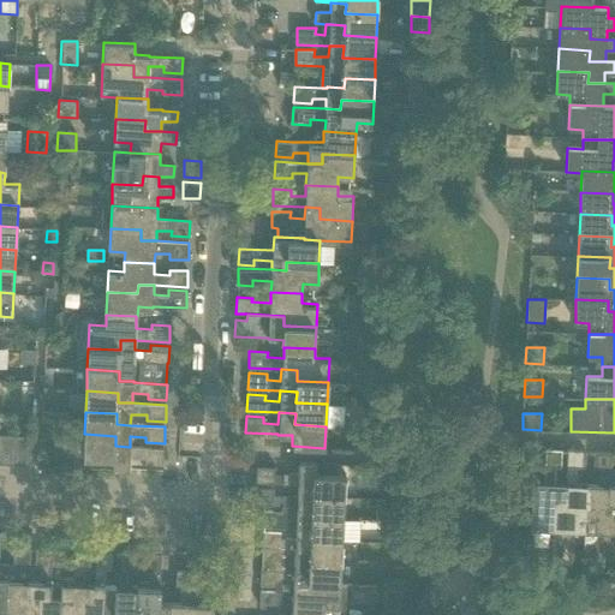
[(84,434),(83,457),(113,458),(113,469),(129,469),(129,458),(145,459),(145,464),(163,465),(165,448),(130,447),(115,446),(115,436),(84,434)]
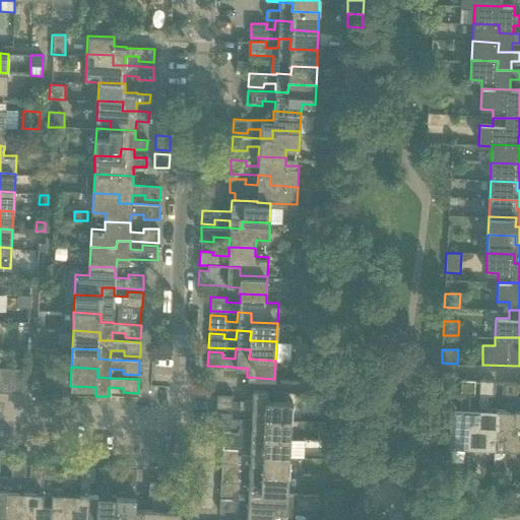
[(2,368),(1,393),(13,393),(14,369),(2,368)]
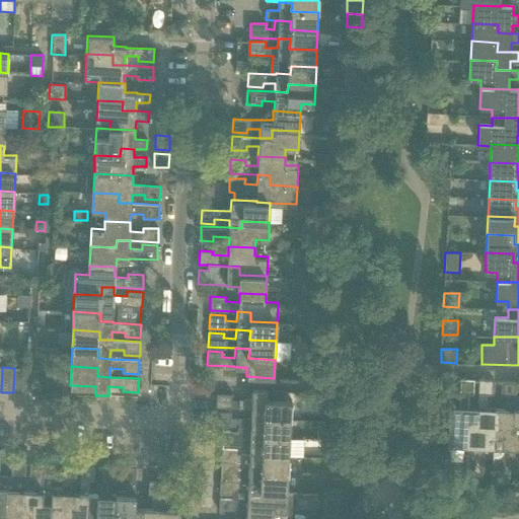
[(14,368),(13,392),(25,393),(26,369),(14,368)]
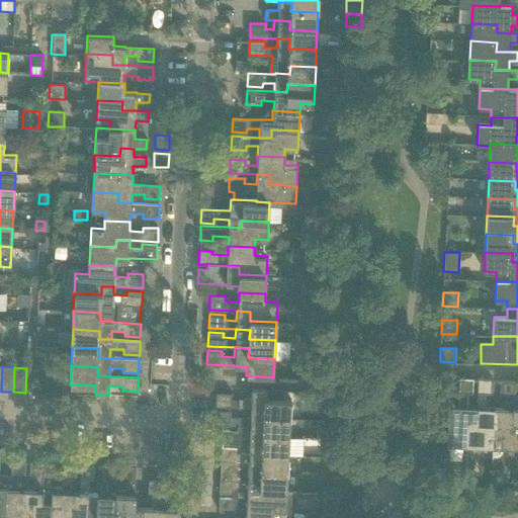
[(447,445),(465,446),(467,419),(477,419),(478,404),(467,404),(468,392),(473,392),(473,378),(460,377),(459,403),(449,402),(447,445)]
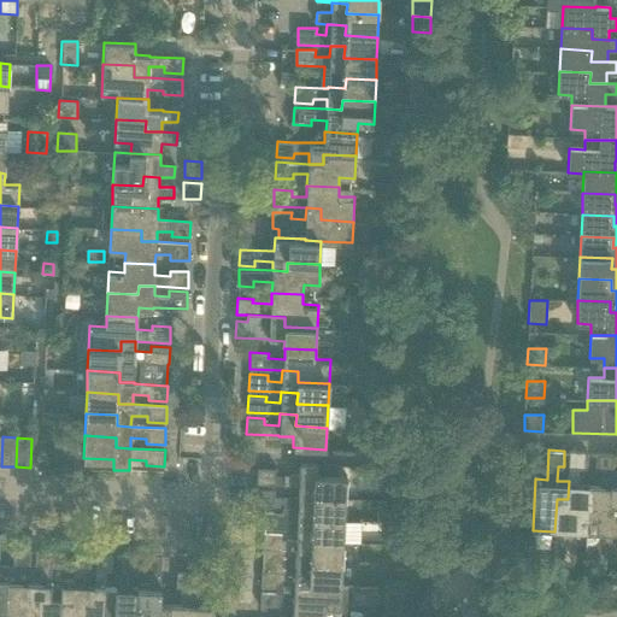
[(554,532),(587,533),(589,482),(579,481),(580,466),(586,466),(587,452),(570,451),(569,481),(568,499),(557,499),(554,532)]
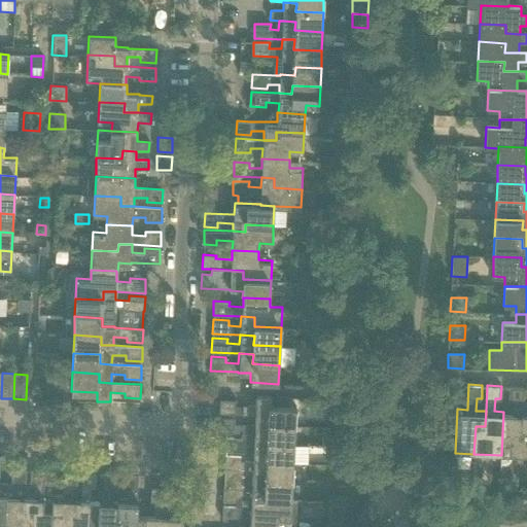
[(501,455),(501,465),(504,465),(508,463),(512,460),(512,456),(526,456),(526,428),(522,428),(523,413),(522,413),(523,388),(510,387),(508,402),(513,403),(513,412),(503,412),(501,455)]
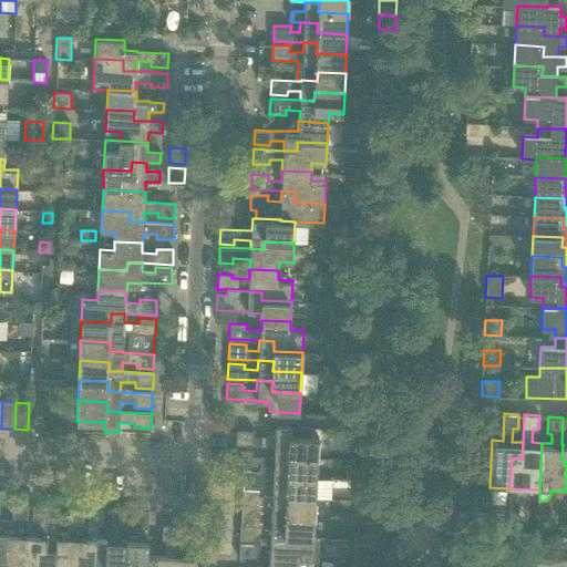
[(260,446),(275,446),(288,447),(288,457),(318,459),(318,437),(291,436),(291,425),(276,425),(275,436),(260,435),(260,446)]
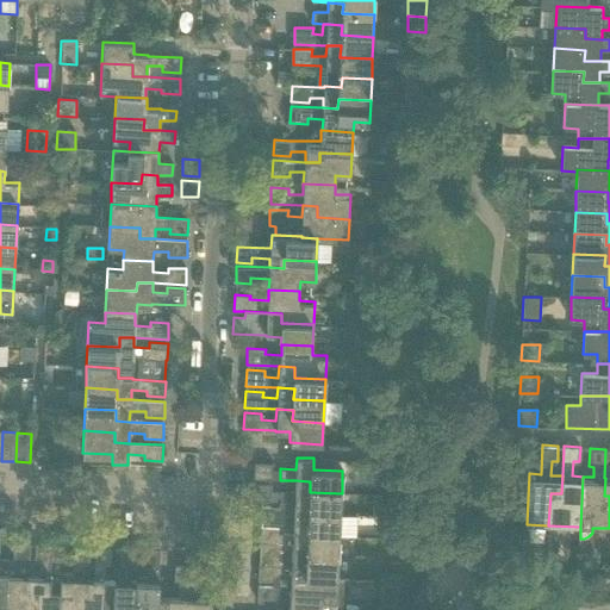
[(254,461),(254,478),(272,479),(272,461),(254,461)]
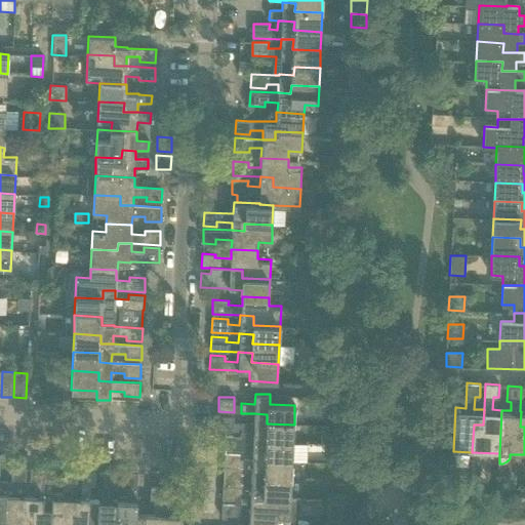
[(240,431),(253,432),(267,432),(266,442),(293,443),(294,425),(267,423),(267,414),(254,413),(253,422),(241,421),(240,431)]
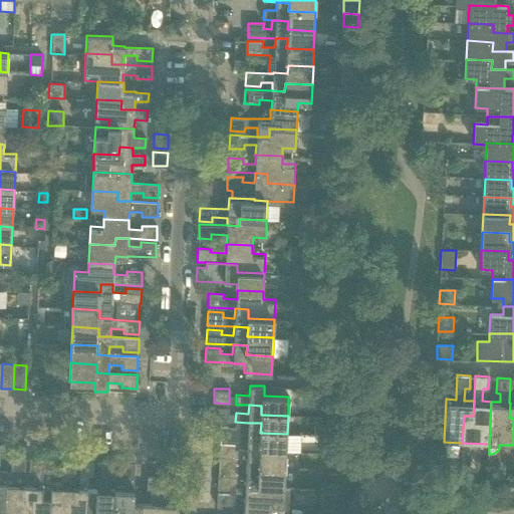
[(213,421),(220,421),(228,422),(228,409),(213,408),(213,421)]
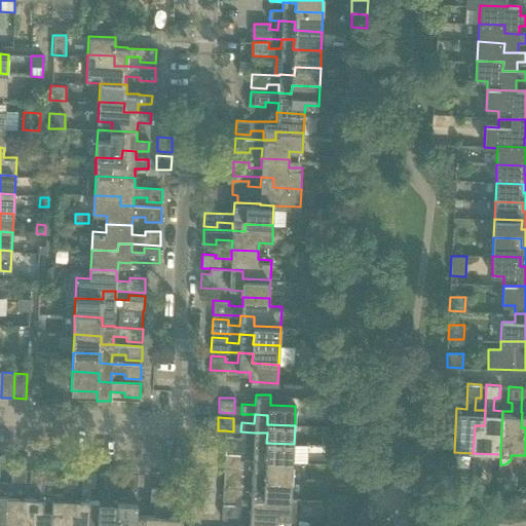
[(224,436),(224,450),(253,451),(266,452),(265,461),(293,462),(294,444),(266,443),(267,433),(254,433),(240,431),(240,437),(224,436)]
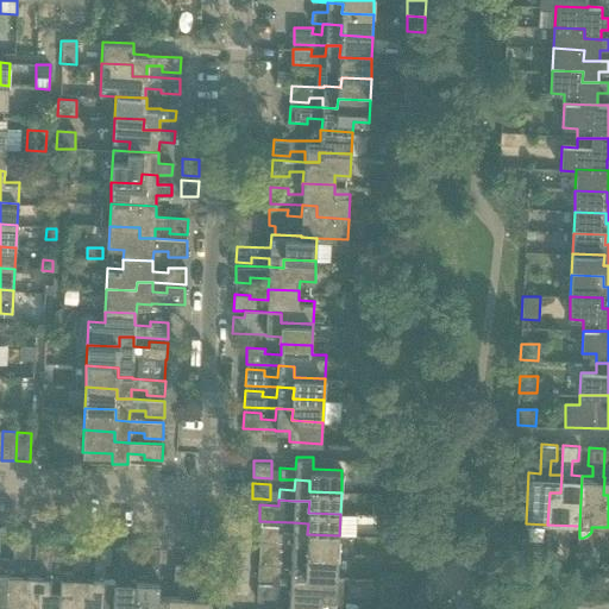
[(258,542),(259,542),(292,544),(292,545),(307,545),(306,556),(338,557),(339,535),(307,534),(308,523),(293,522),(292,533),(277,532),(277,527),(259,526),(258,542)]
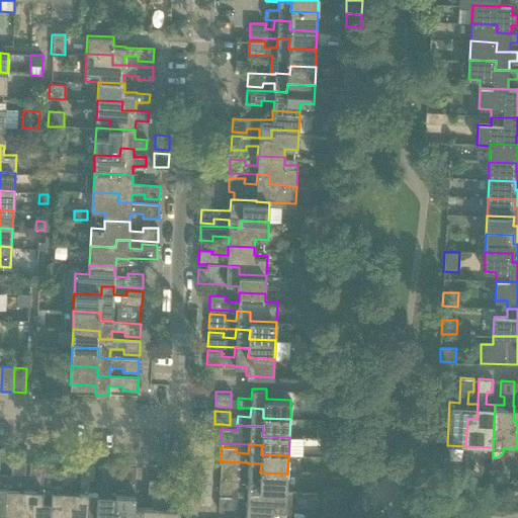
[(0,476),(0,488),(6,488),(5,489),(4,516),(13,516),(12,517),(32,517),(33,504),(24,503),(25,490),(26,461),(12,460),(12,477),(0,476)]
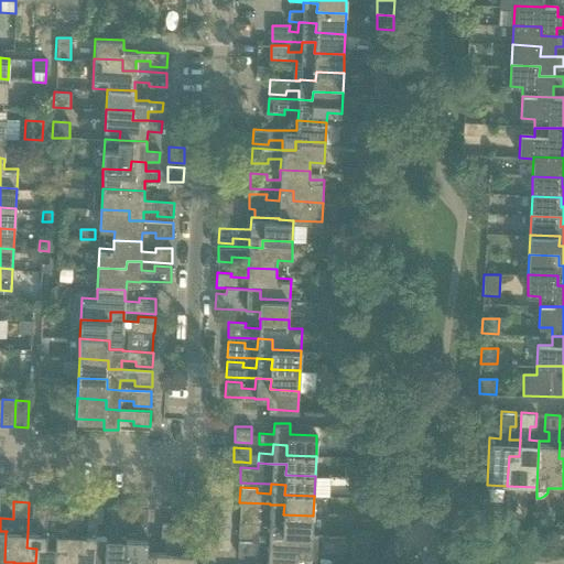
[(35,563),(54,563),(55,549),(47,549),(47,533),(49,503),(33,502),(32,520),(38,520),(38,533),(28,533),(26,548),(36,549),(35,563)]
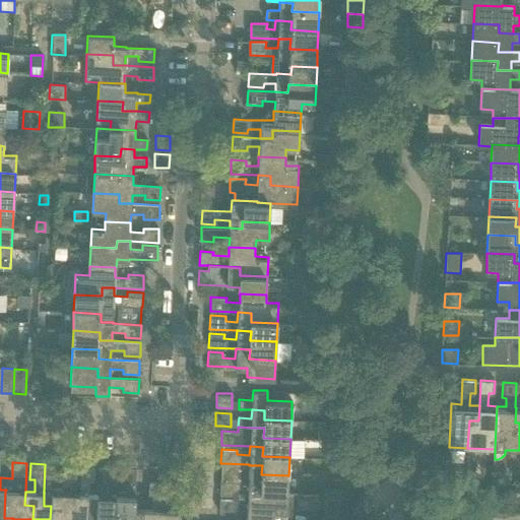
[(234,496),(234,500),(260,501),(261,492),(287,494),(288,475),(261,474),(262,465),(249,465),(249,464),(221,463),(220,481),(219,481),(218,495),(234,496)]
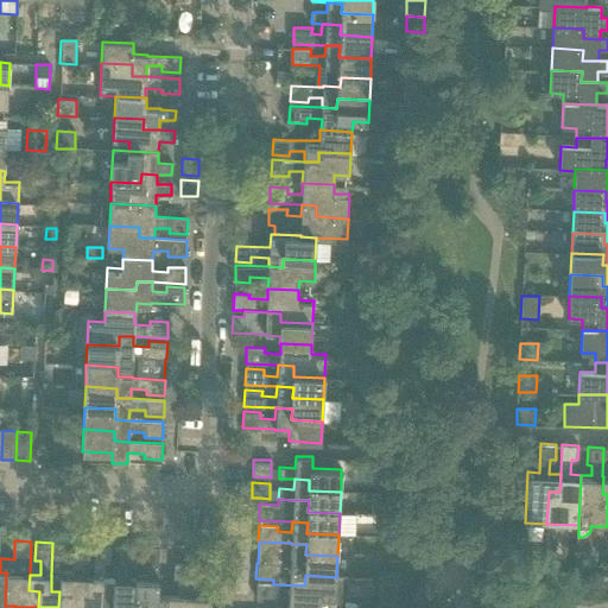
[(58,607),(81,607),(82,593),(93,594),(94,577),(83,577),(83,562),(89,562),(89,544),(74,544),(73,576),(59,576),(59,591),(58,607)]
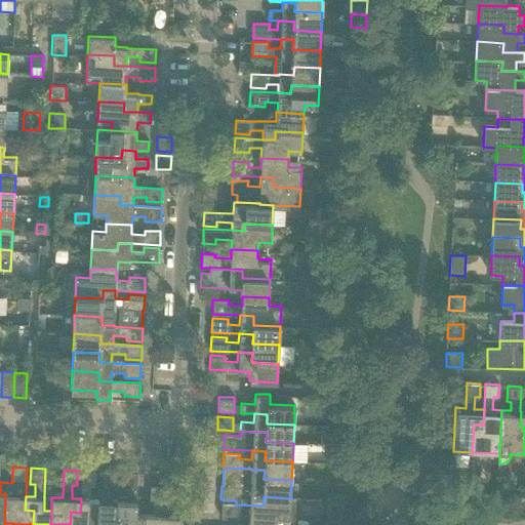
[(97,524),(99,499),(90,498),(91,486),(95,486),(95,471),(82,470),(81,498),(80,513),(71,512),(70,524),(97,524)]
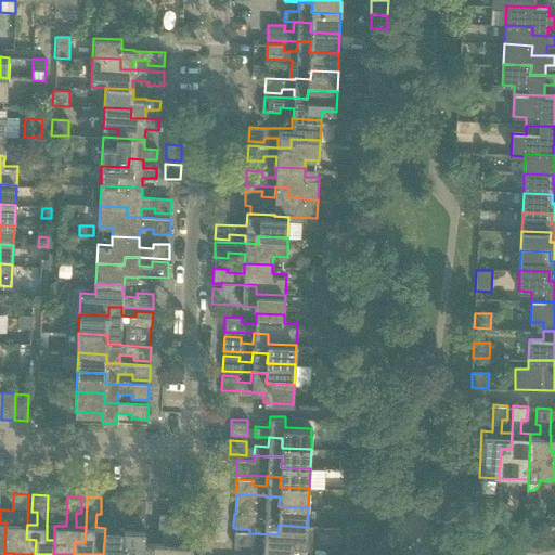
[(132,554),(133,543),(125,543),(125,528),(126,499),(112,498),(111,514),(115,515),(115,528),(105,528),(103,554),(132,554)]
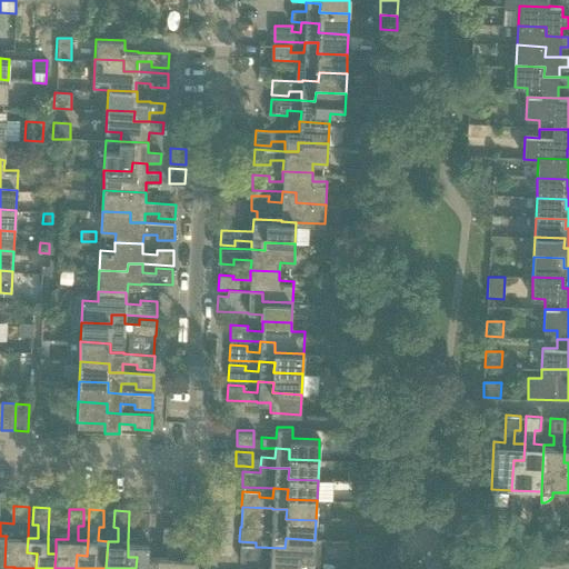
[(136,568),(157,568),(158,558),(158,557),(148,557),(149,542),(148,542),(149,512),(135,511),(133,528),(138,528),(138,542),(128,541),(128,557),(137,557),(136,568)]
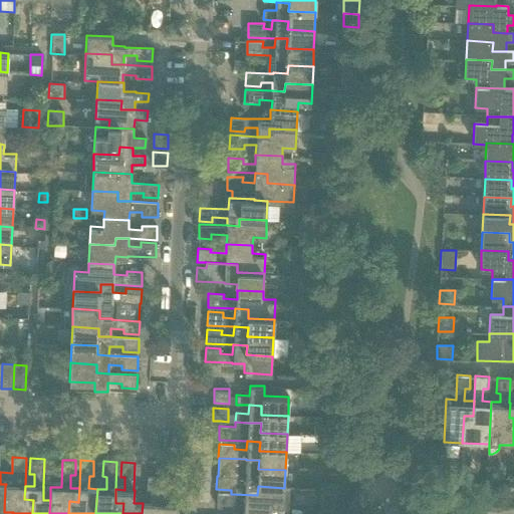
[(160,513),(161,505),(162,477),(148,477),(147,492),(152,492),(152,504),(143,504),(142,513),(160,513)]
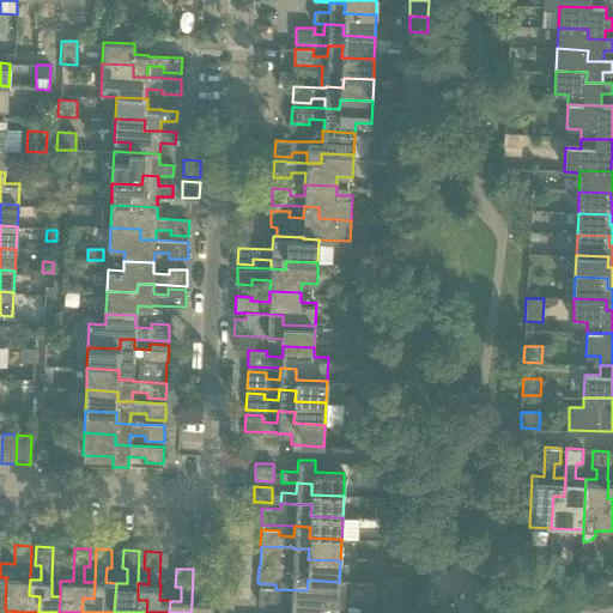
[(213,612),(214,602),(213,602),(214,570),(198,569),(196,587),(202,588),(202,602),(192,602),(190,612),(213,612)]
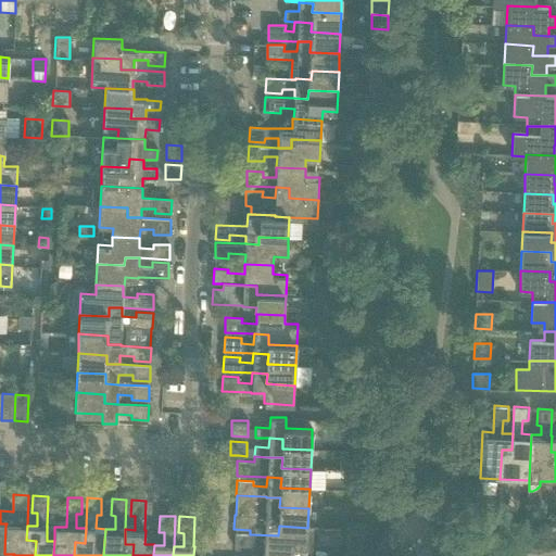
[(345,523),(345,533),(364,533),(365,525),(345,523)]
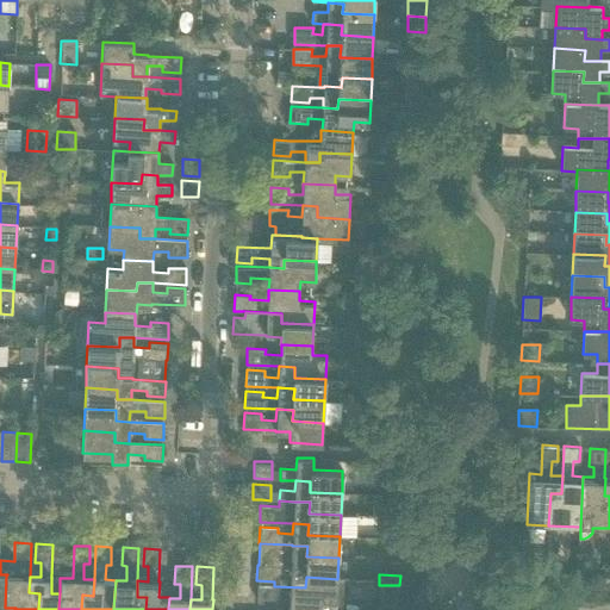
[(256,585),(256,602),(274,602),(274,597),(288,598),(287,609),(341,609),(343,579),(337,579),(306,577),(305,587),(274,586),(256,585)]
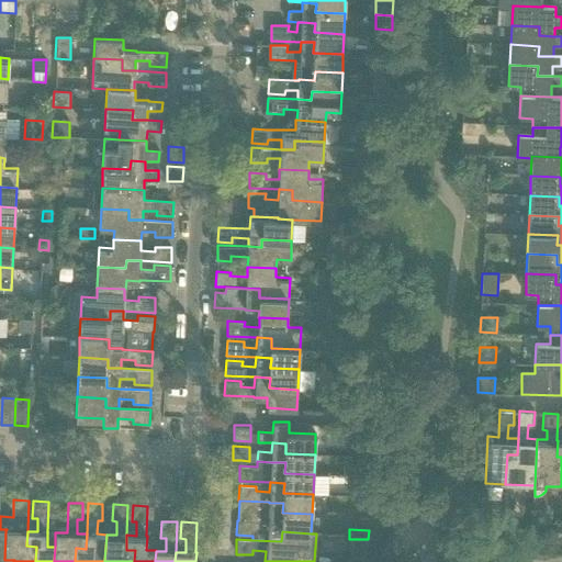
[(351,551),(350,561),(364,561),(366,552),(351,551)]
